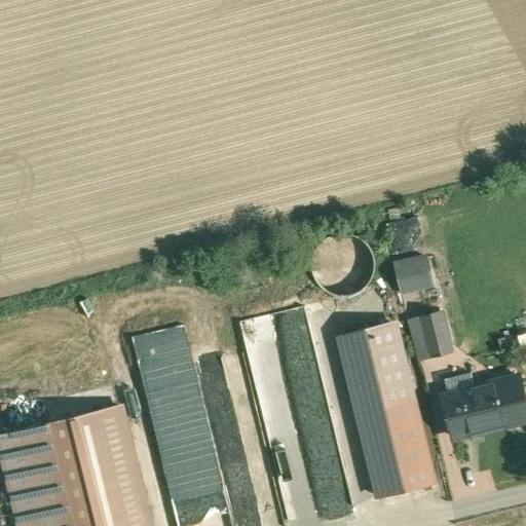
[(337,295),(347,296),(357,293),(365,287),(371,278),(374,268),(374,258),(370,249),(363,240),(353,235),(343,233),(333,235),(324,240),(317,248),(313,257),(312,267),(314,276),(320,286),(328,292),(337,295)]
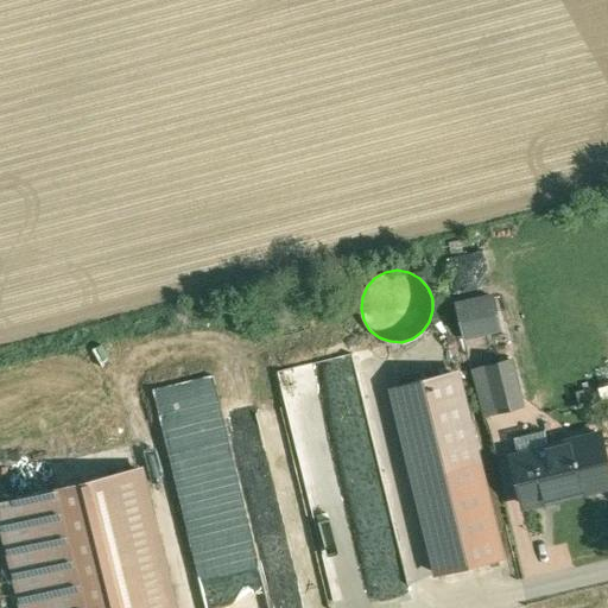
[(492,295),(454,303),(462,340),(500,331),(492,295)]
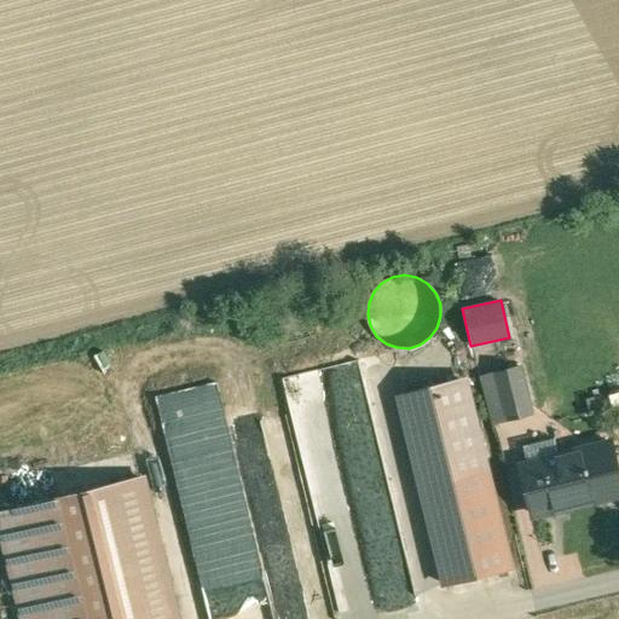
[(521,365),(478,375),(489,423),(532,414),(521,365)]
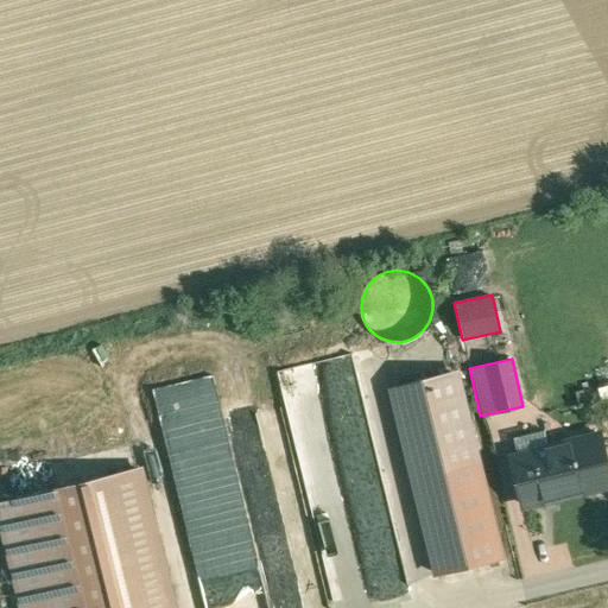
[(423,482),(444,574),(498,561),(475,467),(480,466),(457,369),(387,386),(410,486),(423,482)]
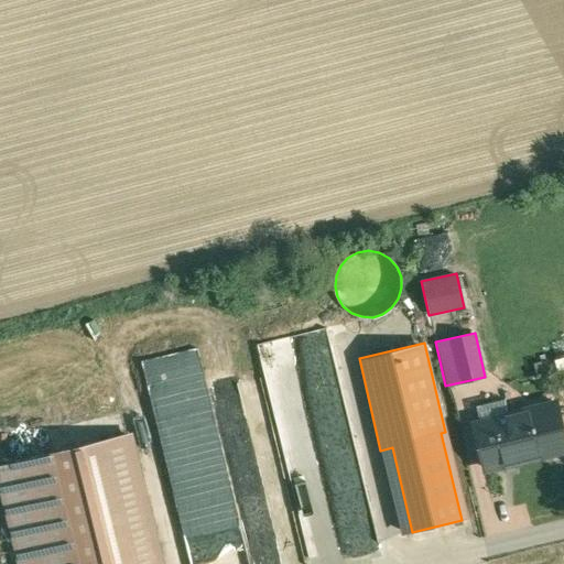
[(245,563),(202,347),(145,358),(186,563),(245,563)]
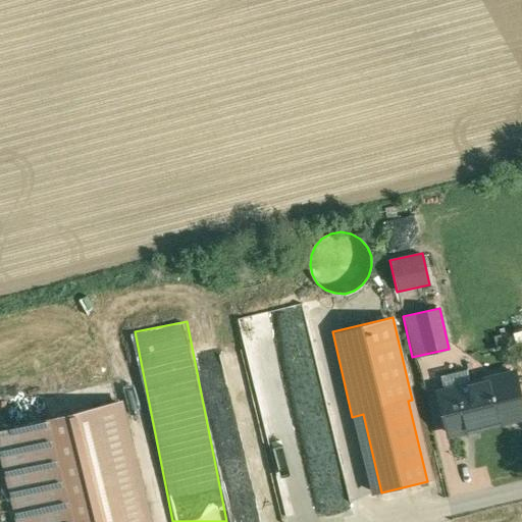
[(521,402),(515,371),(434,390),(446,438),(521,419),(521,402)]
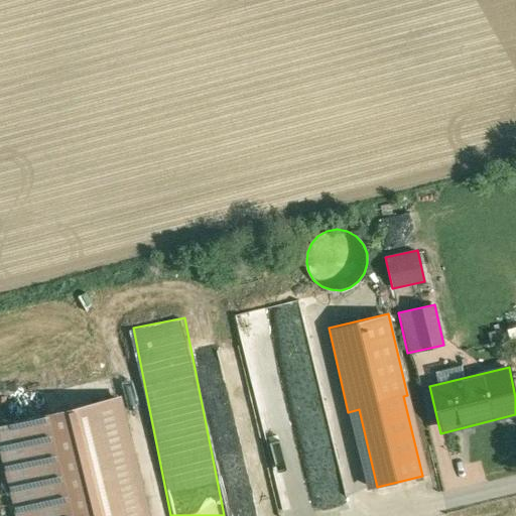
[(148,515),(120,397),(0,426),(0,453),(15,515),(148,515)]
